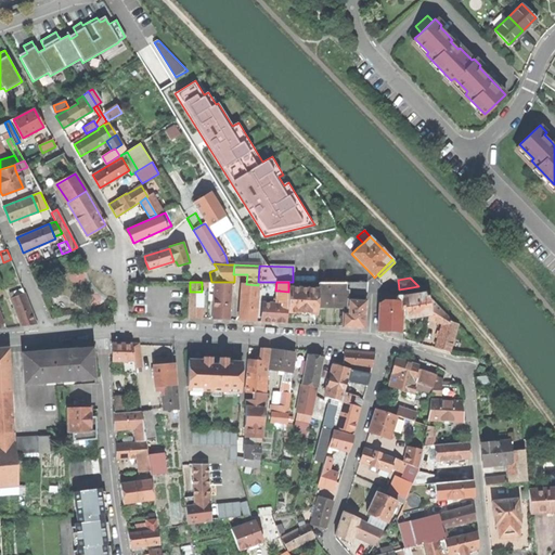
[(317,282),(317,289),(315,307),(330,307),(345,307),(345,294),(345,283),(317,282)]
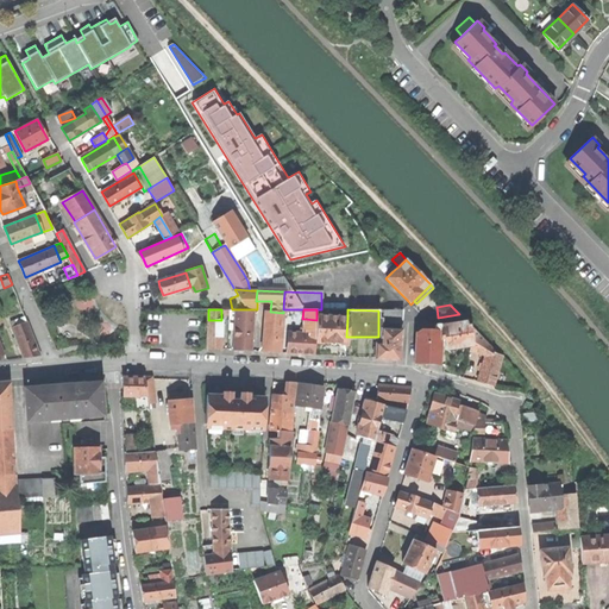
[(402,311),(378,311),(378,322),(402,324),(402,311)]
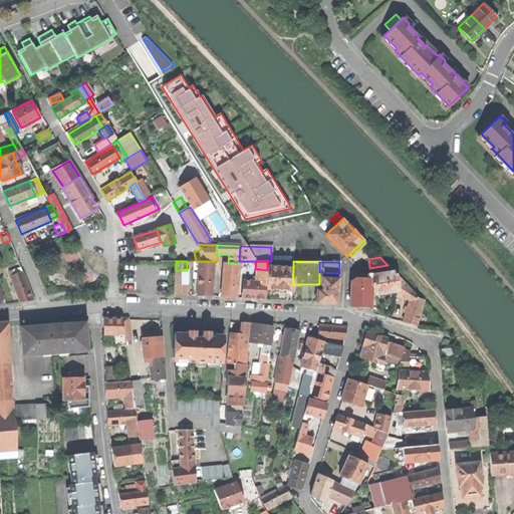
[(239,264),(228,263),(228,266),(227,266),(225,297),(230,297),(237,297),(239,264)]
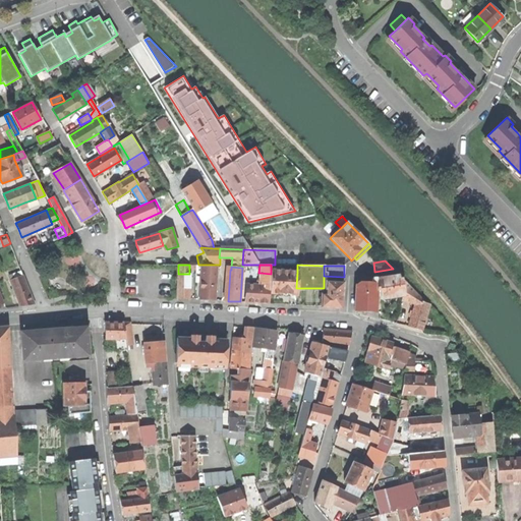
[(270,278),(270,286),(270,293),(281,293),(289,293),(289,295),(296,295),(296,288),(297,272),(271,271),(271,274),(270,278)]
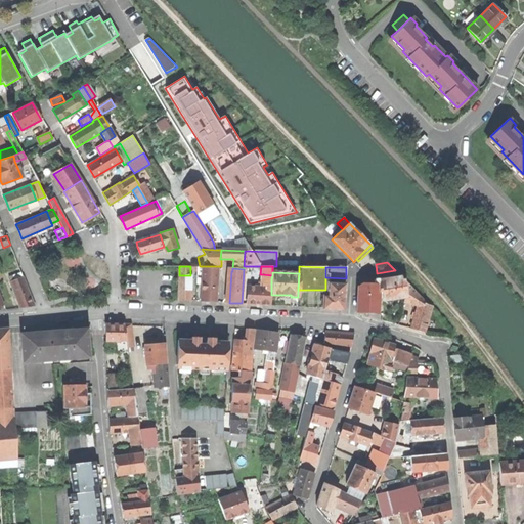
[(204,274),(202,301),(208,301),(216,302),(217,275),(204,274)]
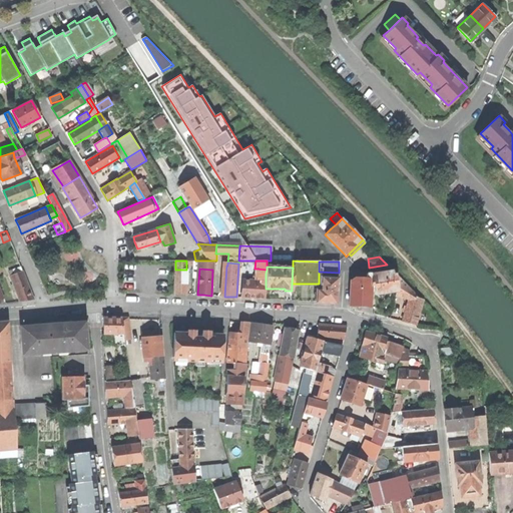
[(186,270),(175,270),(174,294),(179,294),(185,294),(186,270)]
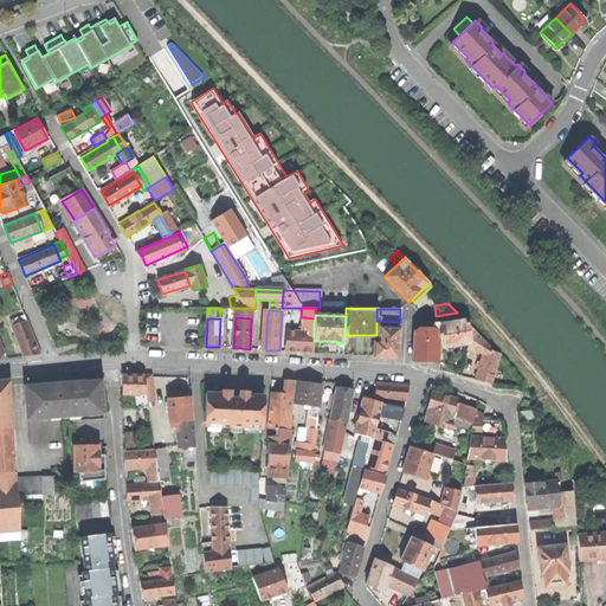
[(18,323),(12,326),(24,358),(31,355),(38,352),(26,321),(18,323)]
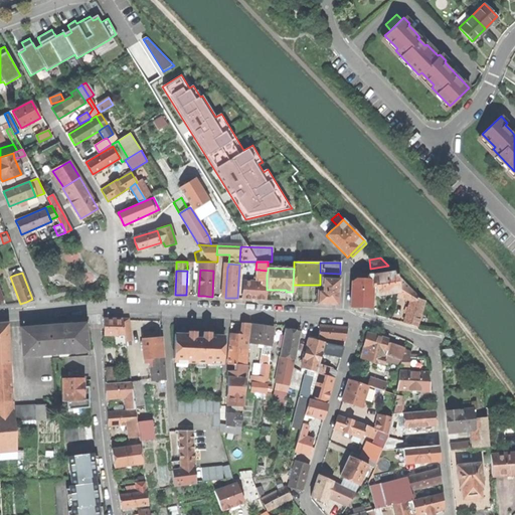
[(394,273),(372,276),(372,280),(372,287),(375,287),(376,295),(378,295),(378,296),(379,297),(384,297),(385,295),(385,294),(390,293),(397,292),(398,287),(397,276),(394,276),(394,273)]
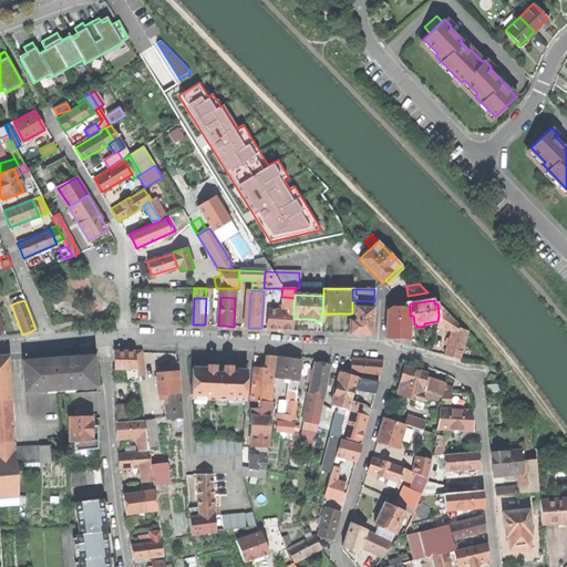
[(460,329),(437,303),(439,316),(437,321),(436,326),(452,330),(452,327),(460,329)]
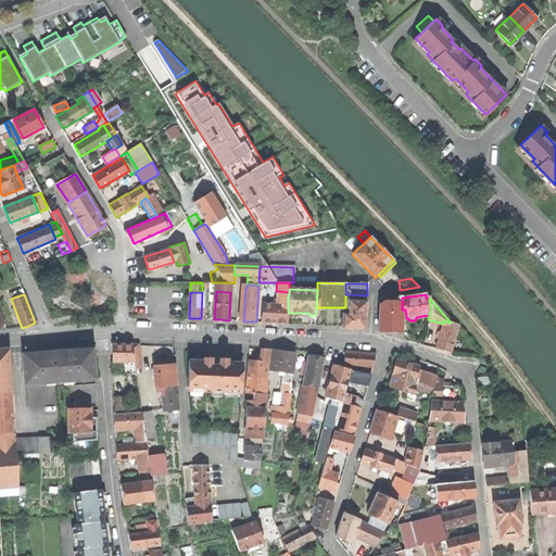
[(363,329),(365,302),(349,300),(348,315),(343,314),(342,327),(352,328),(363,329)]
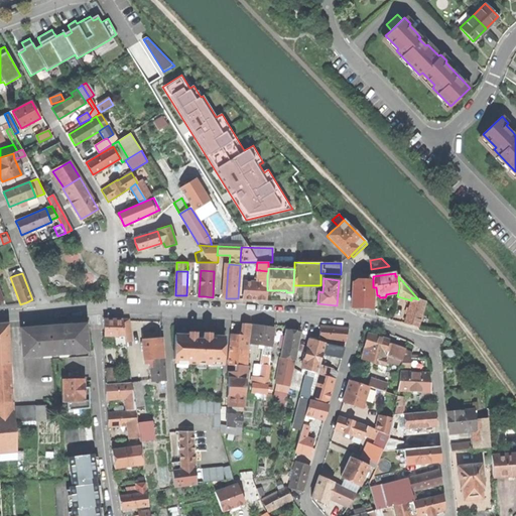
[(361,308),(371,309),(373,287),(373,280),(356,279),(353,282),(352,307),(361,308)]
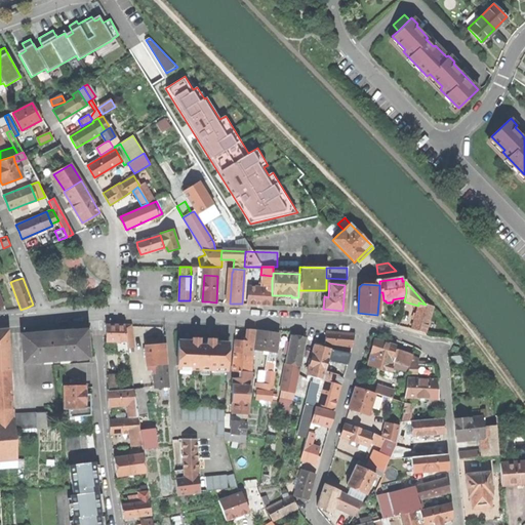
[(272,295),(272,288),(259,287),(248,286),(247,305),(259,305),(271,306),(272,295)]
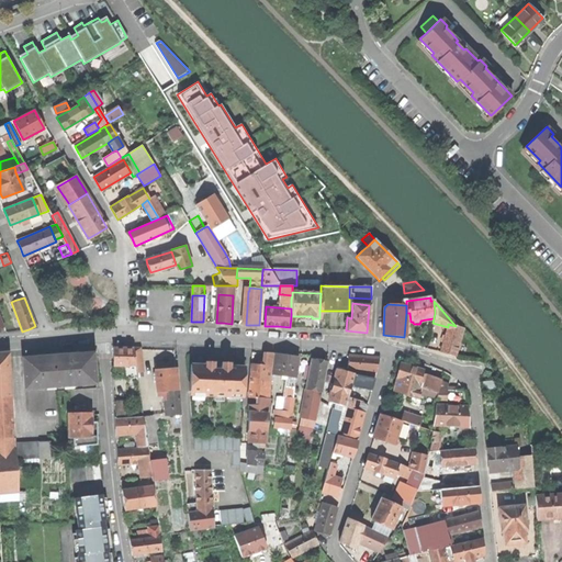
[(456,326),(448,324),(448,327),(440,351),(446,353),(456,356),(463,328),(456,326)]
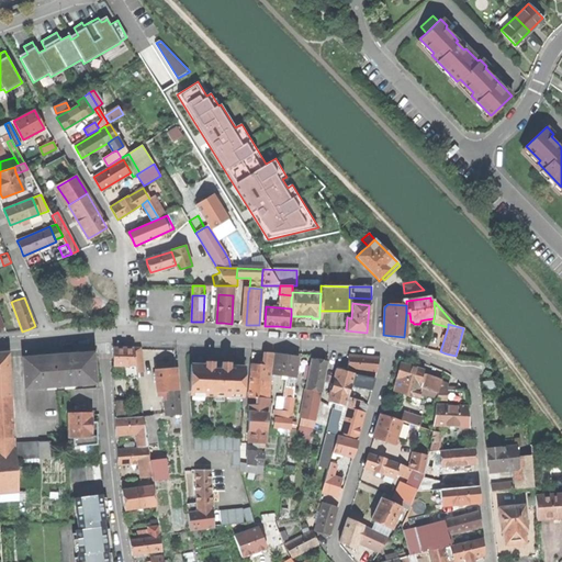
[(133,348),(113,348),(113,358),(113,366),(123,366),(134,366),(135,366),(135,360),(134,349),(133,348)]
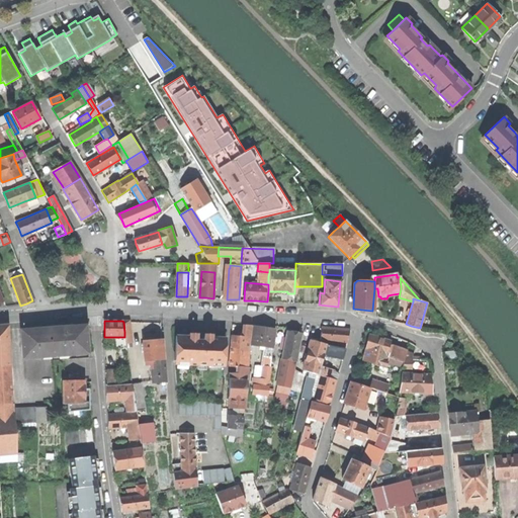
[(243,324),(242,336),(249,337),(250,325),(243,324)]
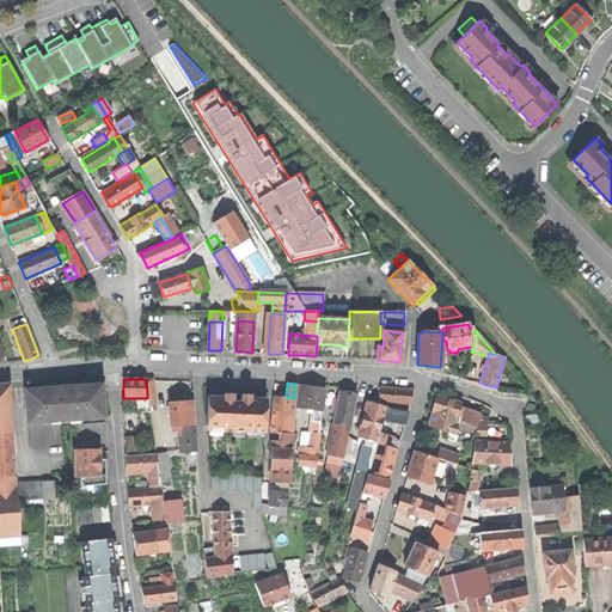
[(0,494),(17,494),(16,482),(16,476),(14,476),(8,384),(0,384),(0,494)]
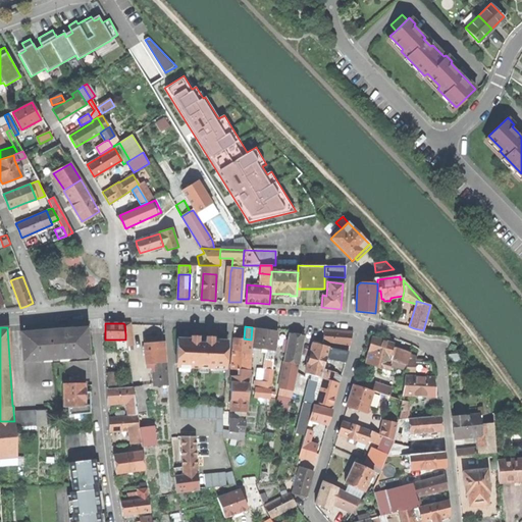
[(52,330),(21,332),(23,359),(36,359),(36,360),(75,358),(75,356),(87,355),(85,328),(52,330)]
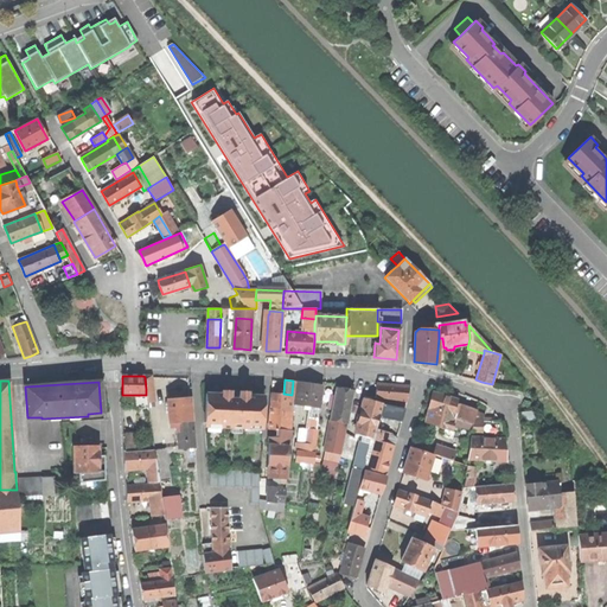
[(294,403),(305,404),(307,384),(296,382),(294,403)]
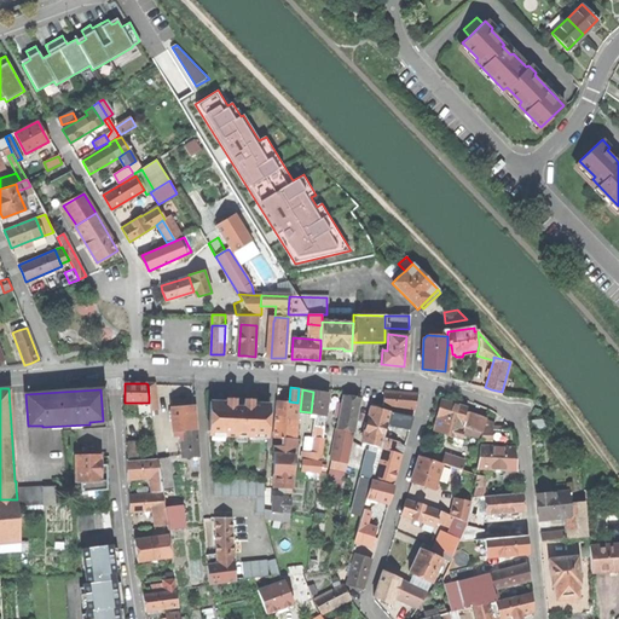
[(385,391),(383,406),(399,408),(408,409),(416,409),(417,394),(403,393),(385,391)]
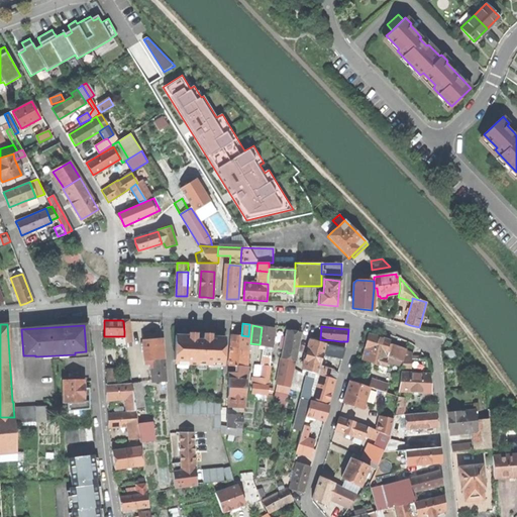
[(260,344),(272,346),(274,328),(267,327),(262,327),(260,344)]
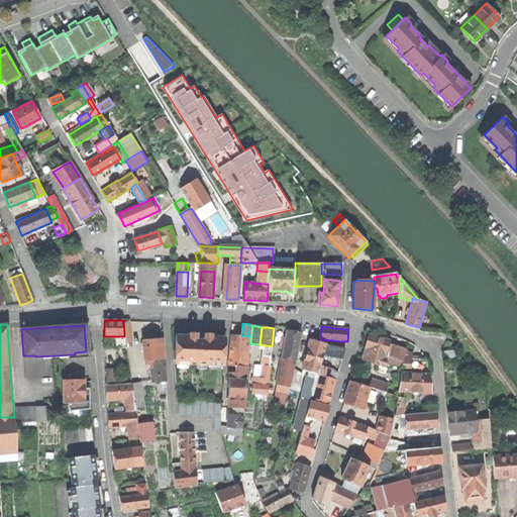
[(293,331),(287,330),(285,338),(284,345),(281,357),(283,357),(295,360),(300,333),(293,331)]
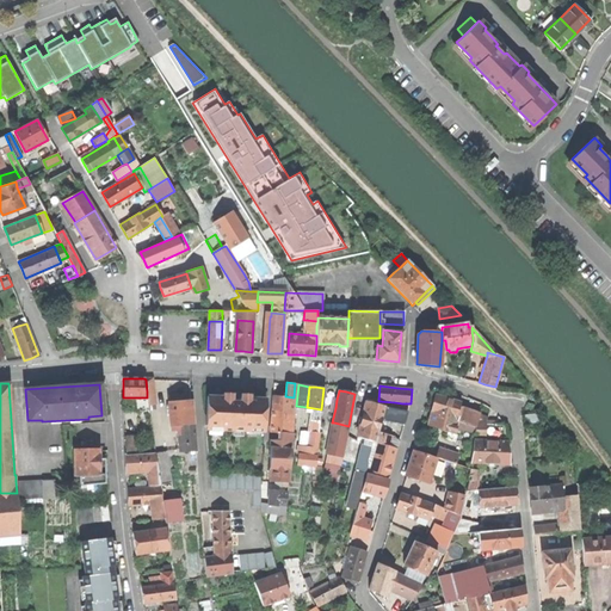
[(272,409),(292,412),(294,397),(285,396),(282,396),(273,395),(272,409)]
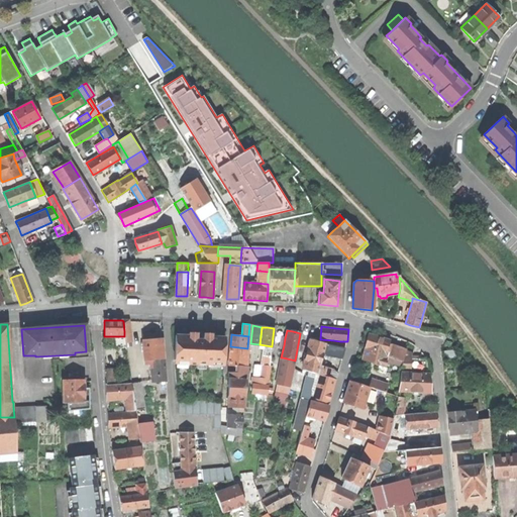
[(378,352),(384,354),(388,343),(384,342),(385,339),(377,337),(369,334),(366,346),(378,351),(378,352)]
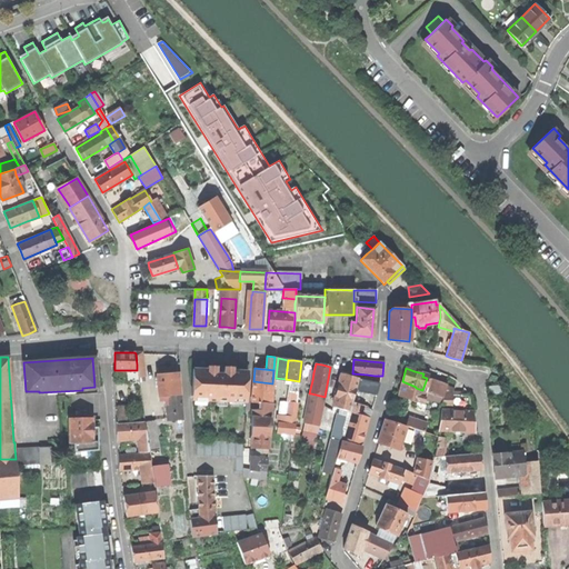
[(229,398),(247,398),(248,371),(223,370),(223,373),(219,373),(216,373),(209,373),(209,369),(193,369),(192,396),(207,397),(207,400),(229,401),(229,398)]
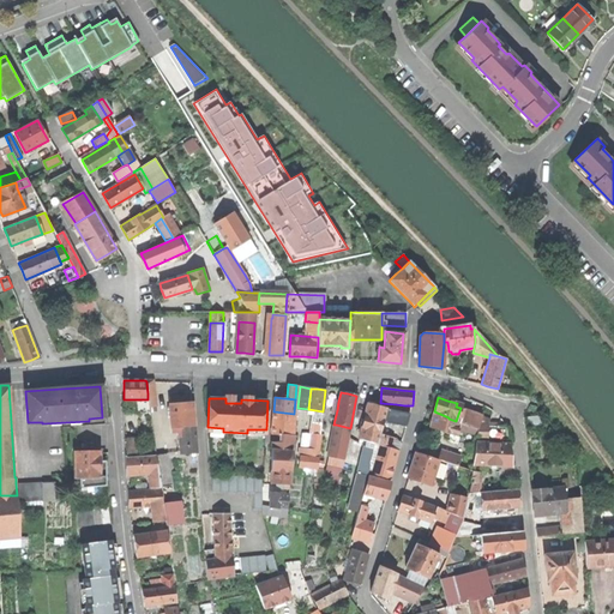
[(149,414),(146,399),(134,399),(134,403),(137,415),(149,414)]
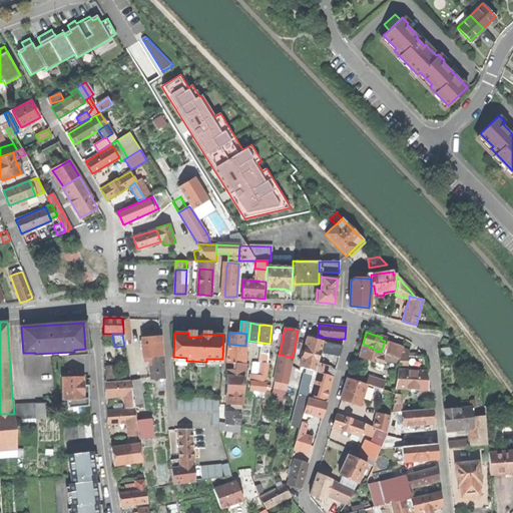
[(149,337),(141,338),(143,356),(161,355),(159,336),(149,337)]
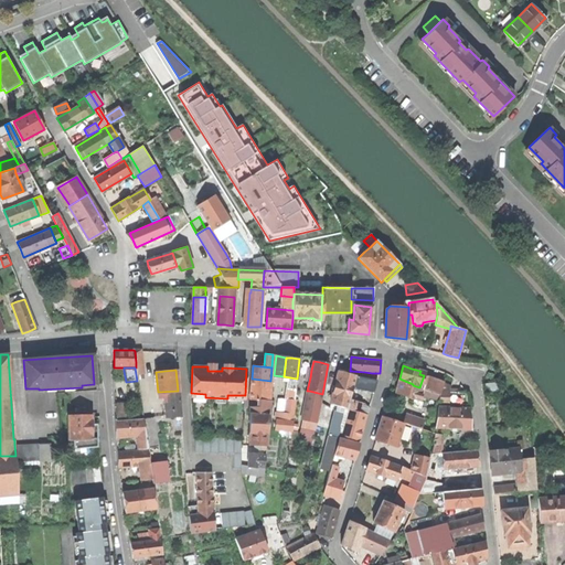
[(331,404),(340,406),(344,408),(348,408),(349,404),(350,400),(356,377),(344,374),(340,372),(331,404)]
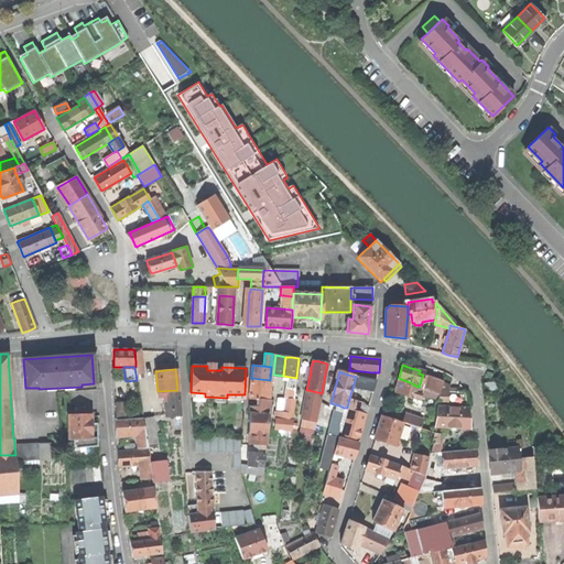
[(422,389),(438,394),(440,391),(443,382),(443,381),(423,375),(419,387),(422,389)]
